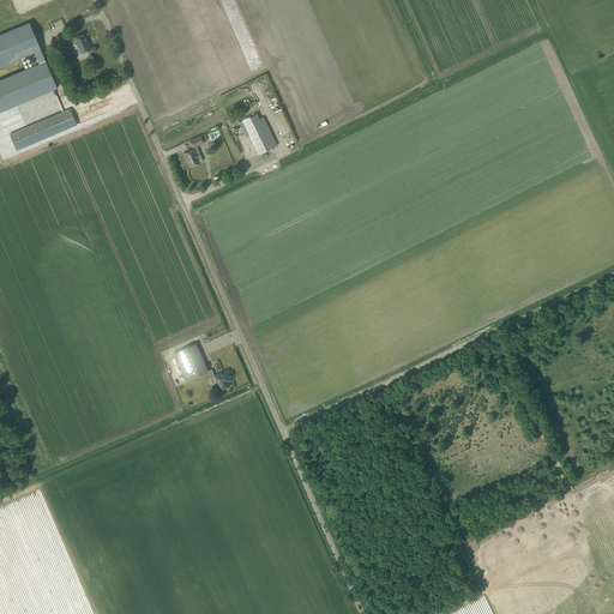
[(0,112),(56,88),(29,22),(0,34),(0,66),(35,52),(40,62),(0,79),(0,112)]
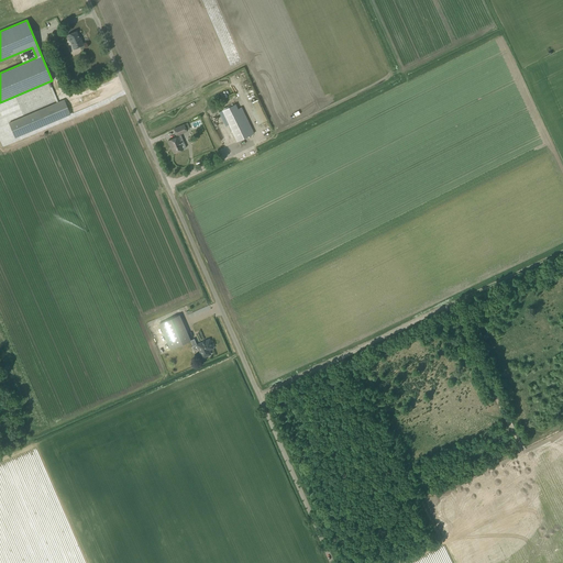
[(76,31),(67,35),(74,50),(84,45),(81,40),(80,41),(76,31)]
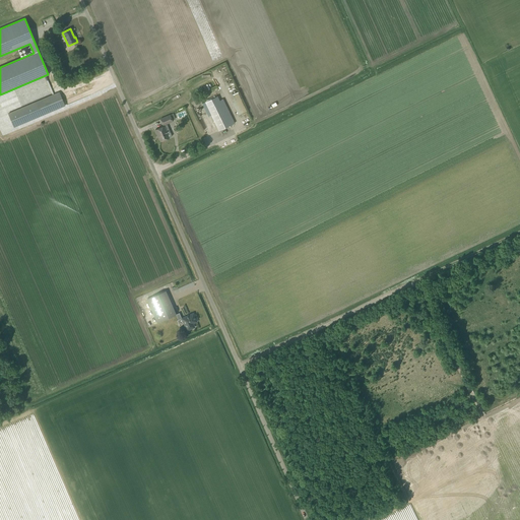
[(231,95),(241,115),(248,111),(239,91),(231,95)]
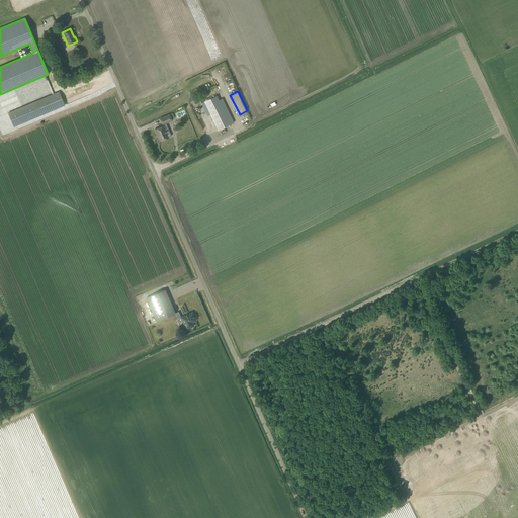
[(13,126),(65,105),(59,92),(8,113),(13,126)]
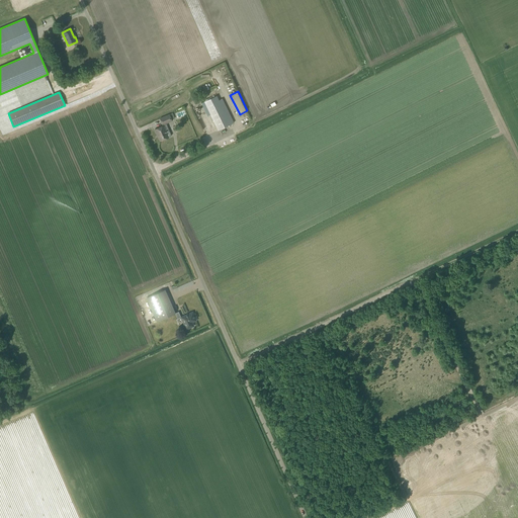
[(219,100),(217,101),(209,105),(206,106),(218,131),(231,124),(219,100)]
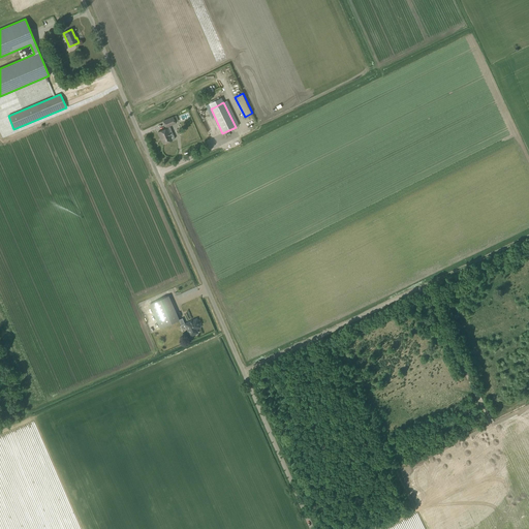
[(180,121),(190,118),(188,112),(178,115),(180,121)]
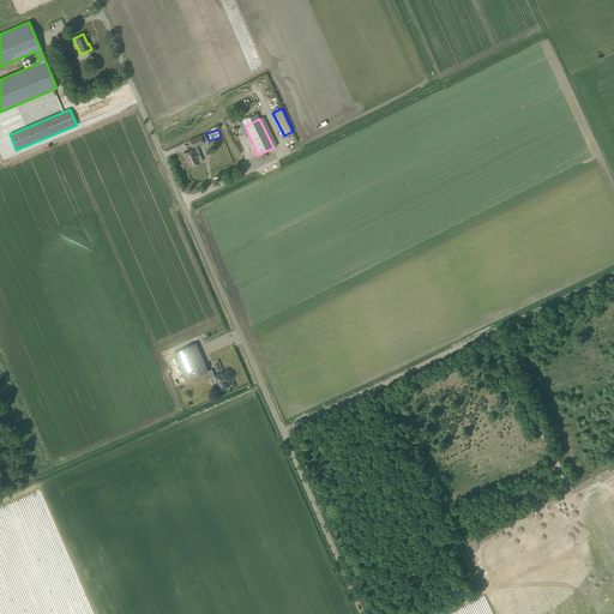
[(197,146),(204,143),(200,136),(190,140),(193,148),(193,149),(182,154),(185,158),(186,157),(190,167),(199,163),(203,161),(197,146)]
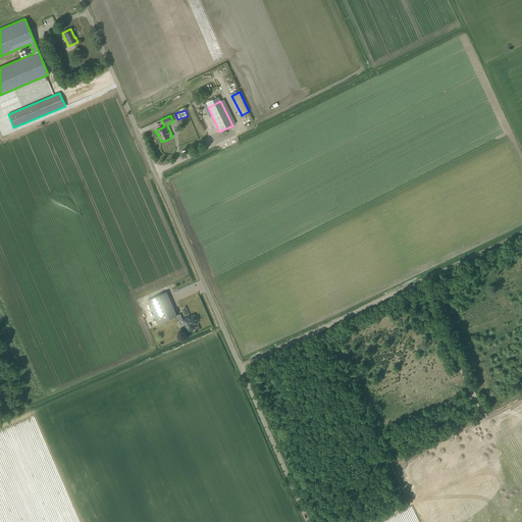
[(179,294),(196,286),(194,283),(178,290),(179,294)]
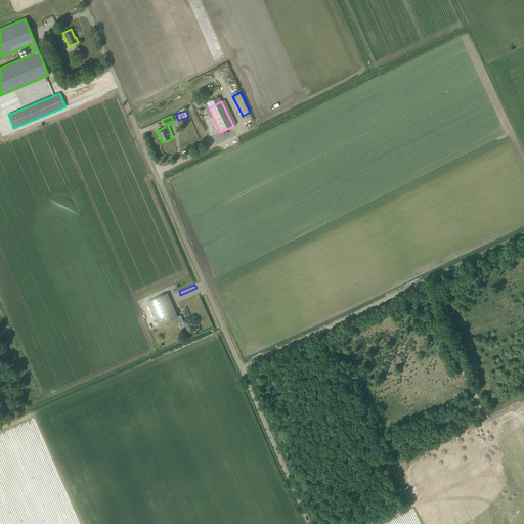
[(167,293),(147,301),(158,325),(177,316),(167,293)]
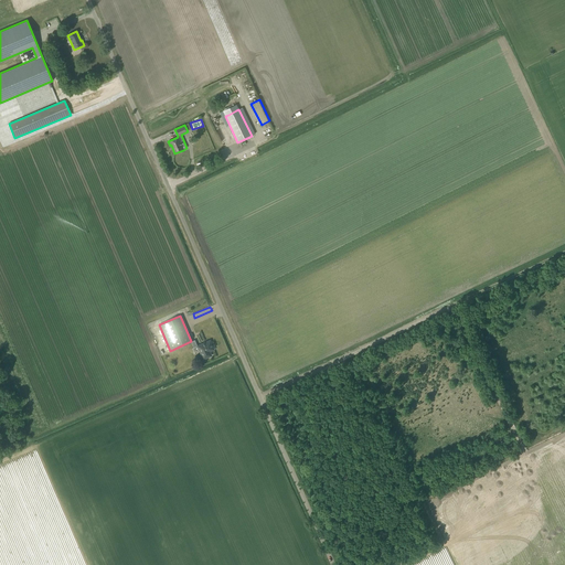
[(196,345),(192,348),(193,351),(196,352),(199,351),(203,360),(212,355),(211,352),(214,350),(210,340),(196,345)]
